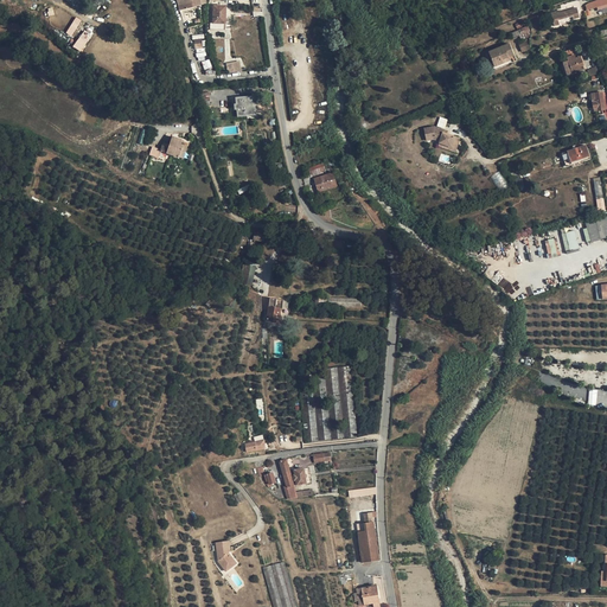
[(213,5),(212,24),(213,24),(225,24),(227,6),(213,5)]
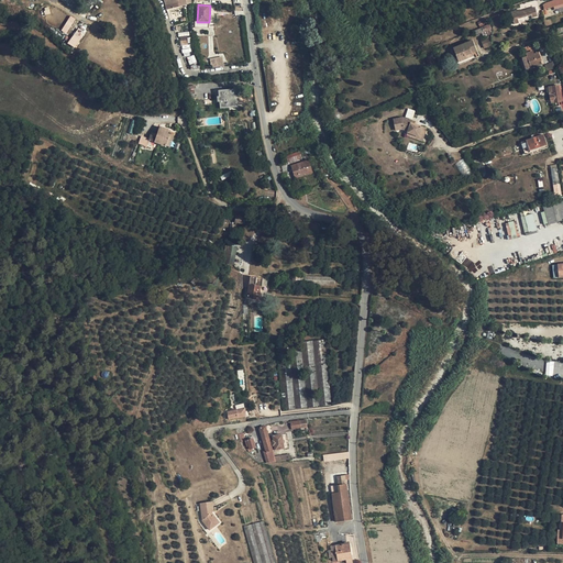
[(511,12),(512,19),(531,13),(537,11),(536,8),(526,10),(525,8),(511,12)]
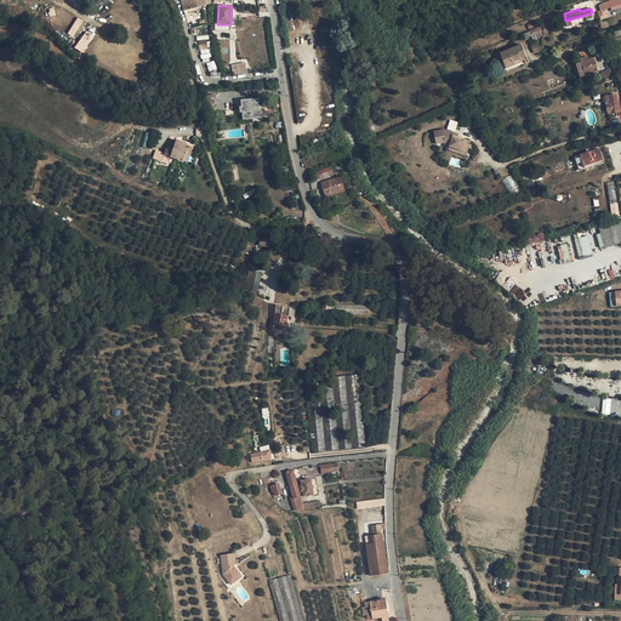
[(73,38),(83,21),(78,17),(67,34),(73,38)]
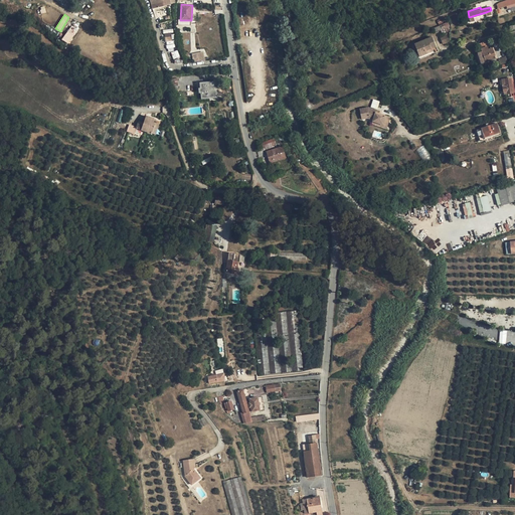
[(450,26),(448,22),(441,25),(437,27),(439,30),(443,29),(450,26)]
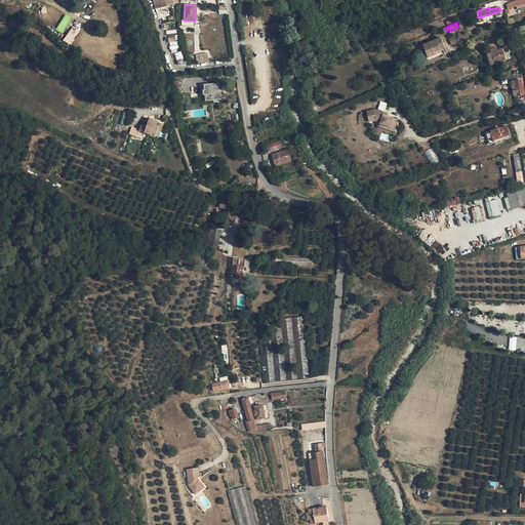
[(74,24),(64,40),(70,45),(81,29),(74,24)]
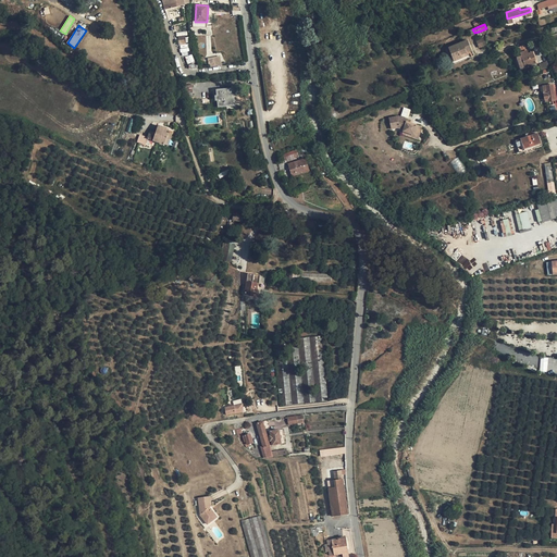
[(184,35),(187,35),(186,32),(176,33),(178,44),(185,42),(184,35)]
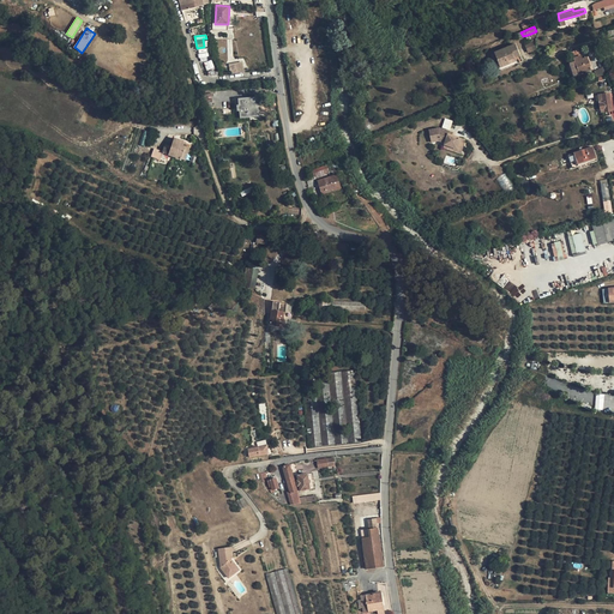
[(525,44),(528,53),(535,49),(533,42),(525,44)]
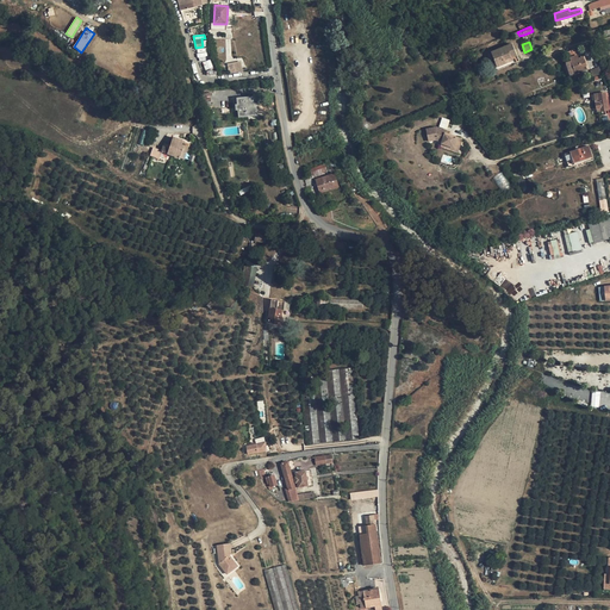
[(491,53),(497,67),(512,61),(511,57),(510,54),(515,51),(512,44),(491,53)]
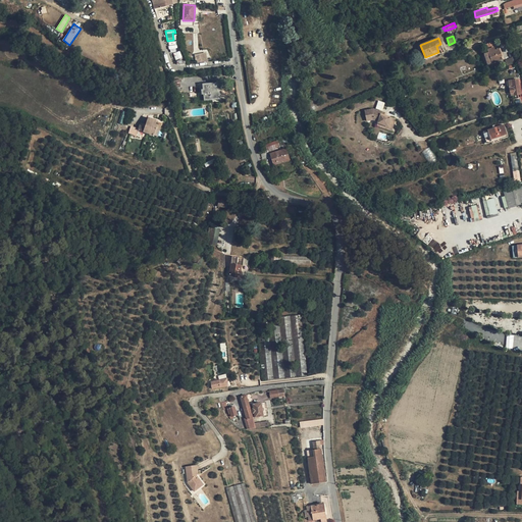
[(484,54),(488,64),(504,59),(500,49),(496,50),(488,53),(484,54)]
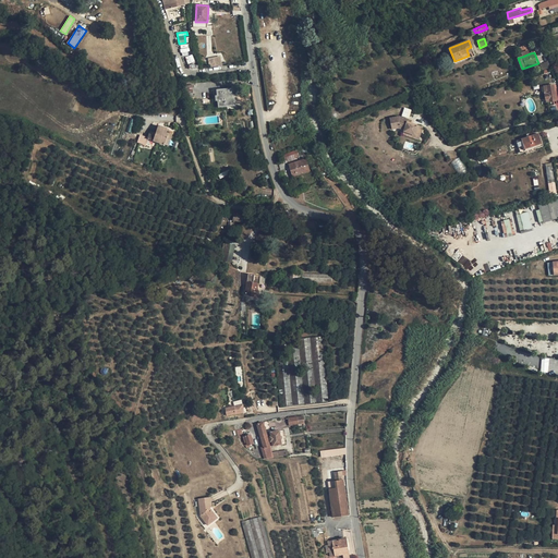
[(208,58),(209,67),(221,65),(220,57),(208,58)]
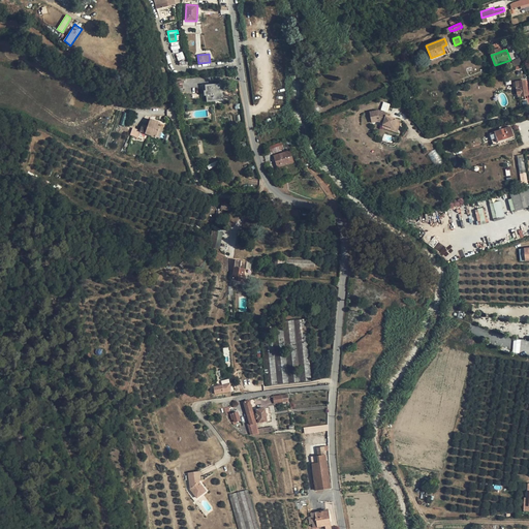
[(525,81),(516,82),(518,97),(527,95),(525,81)]
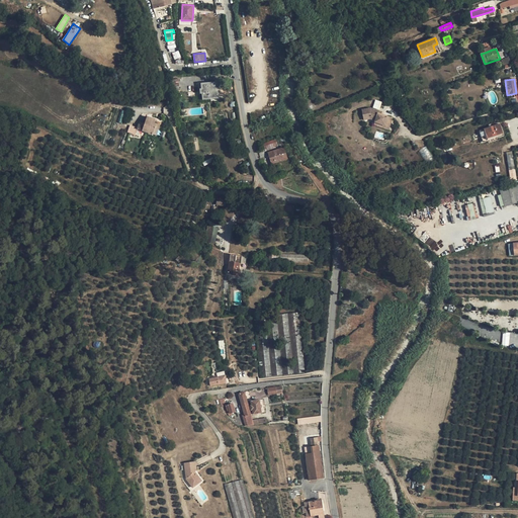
[(216,98),(216,90),(214,83),(210,84),(210,82),(200,83),(201,89),(201,93),(202,100),(216,98)]
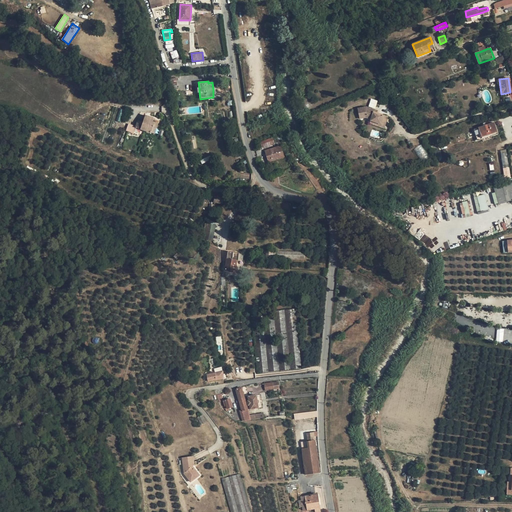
[(398,96),(403,93),(398,82),(393,85),(398,96)]
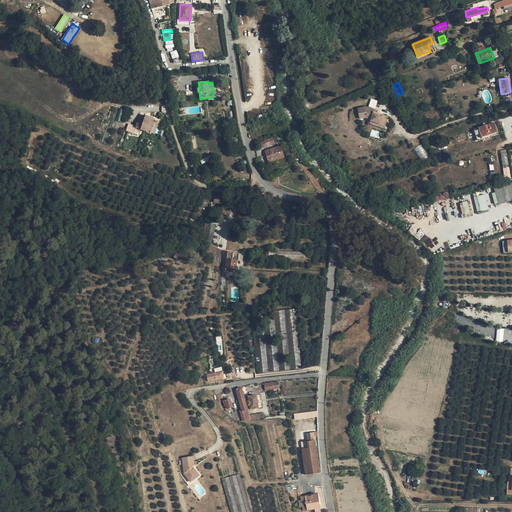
[(375,108),(377,100),(371,98),(369,106),(375,108)]
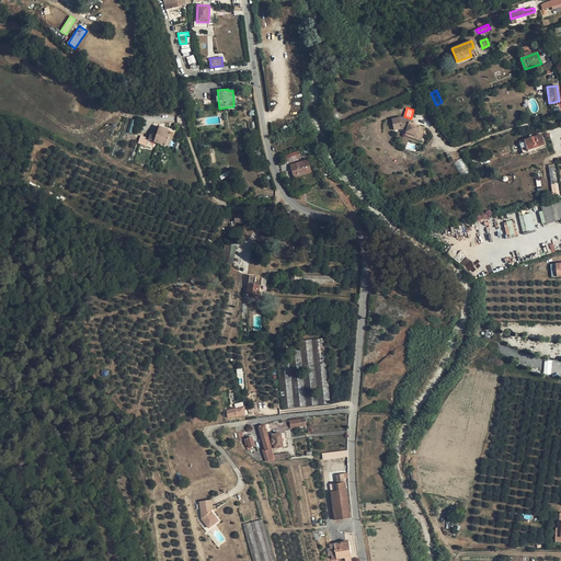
[(421,127),(413,124),(410,123),(411,121),(402,117),(392,119),(393,130),(401,128),(407,130),(407,133),(418,136),(421,127)]
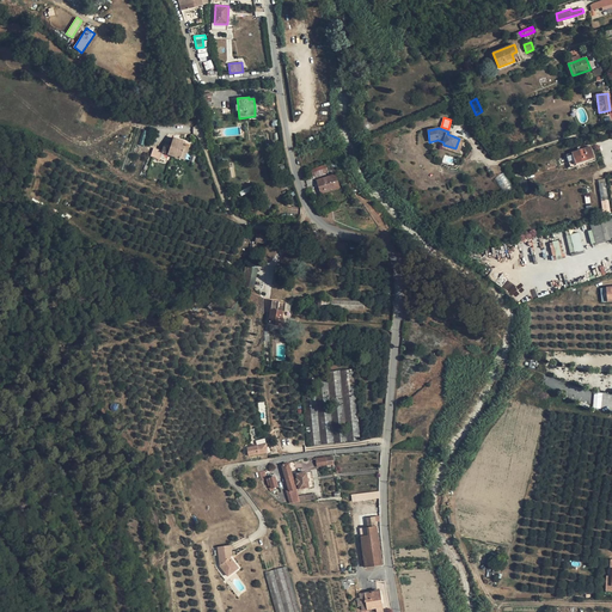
[(161,154),(187,159),(190,141),(172,138),(171,147),(164,146),(161,154)]
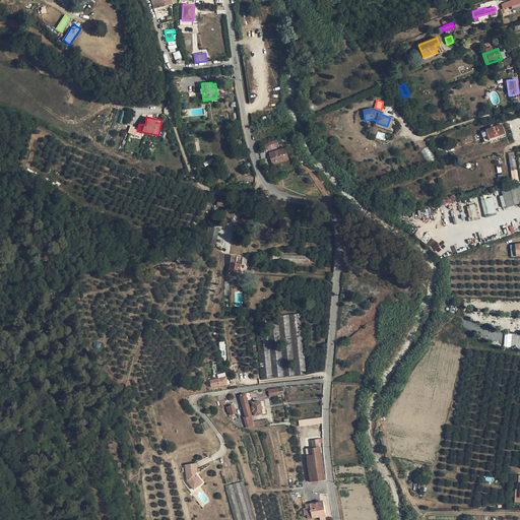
[(505,134),(502,125),(486,130),(490,139),(505,134)]
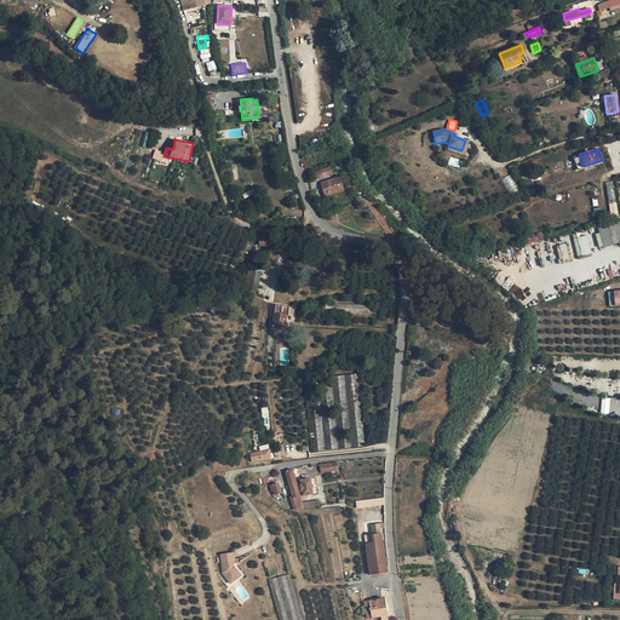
[(162,161),(164,153),(155,150),(153,159),(162,161)]
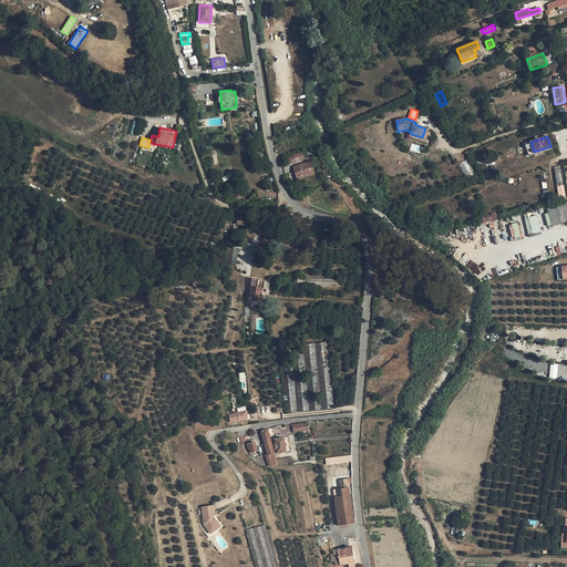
[(302,152),(305,158),(313,155),(311,150),(302,152)]
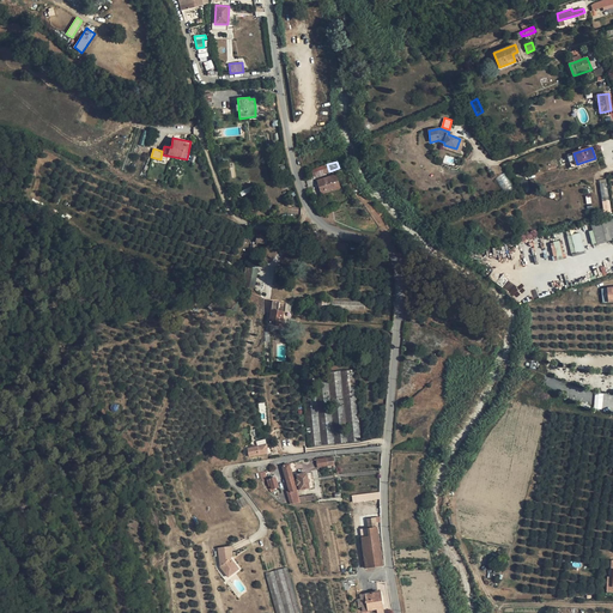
[(329,171),(327,164),(313,169),(315,176),(329,171)]
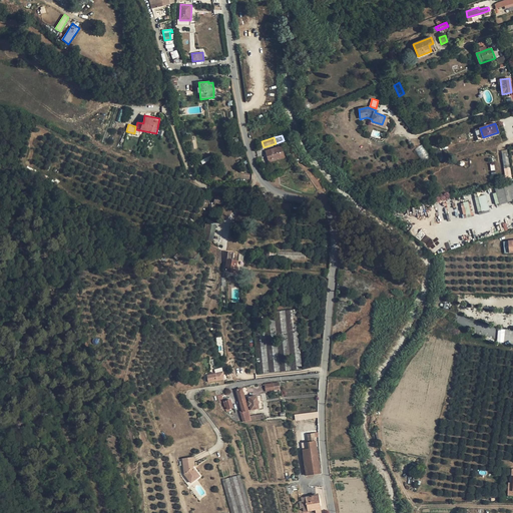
[(428,138),(424,141),(429,148),(433,145),(428,138)]
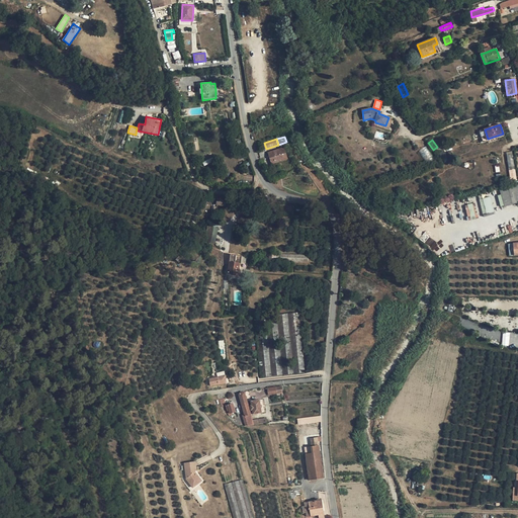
[(289,157),(296,155),(293,147),(286,150),(289,157)]
